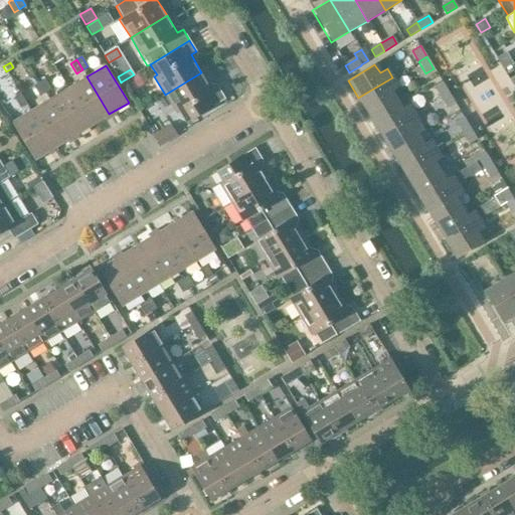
[(201,72),(165,95),(177,113),(179,112),(185,122),(200,113),(201,114),(225,99),(217,87),(212,90),(201,72)]
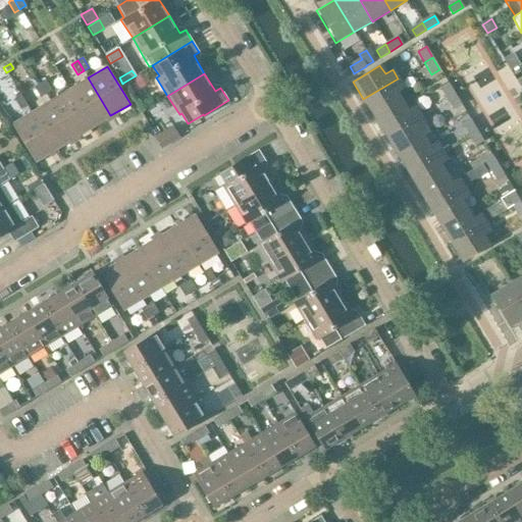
[(136,75),(123,83),(131,94),(145,85),(138,74),(136,75)]
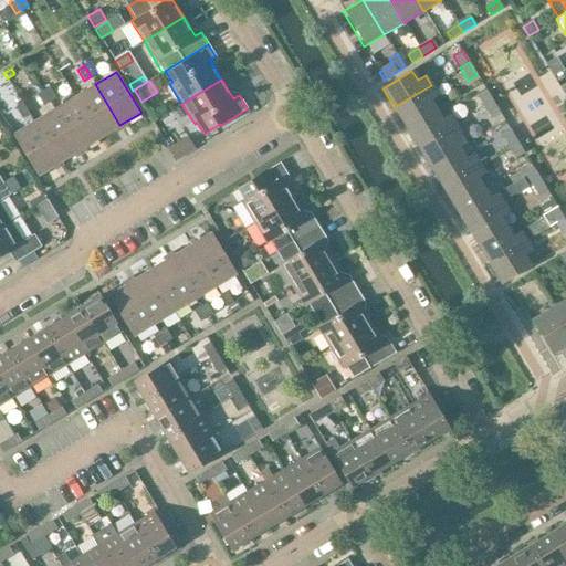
[(95,84),(74,96),(100,138),(119,125),(95,84)]
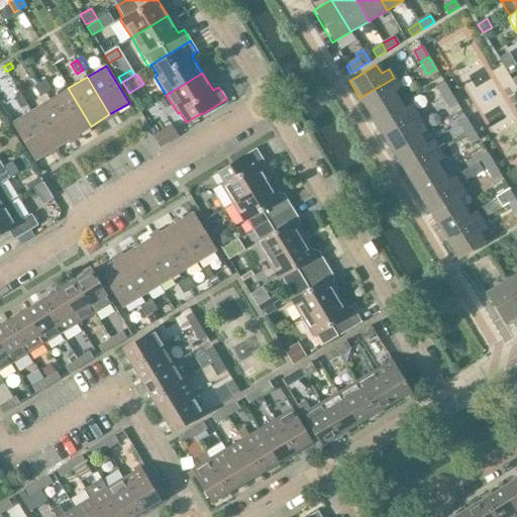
[(359,98),(372,117),(398,101),(392,91),(400,86),(394,78),(359,98)]
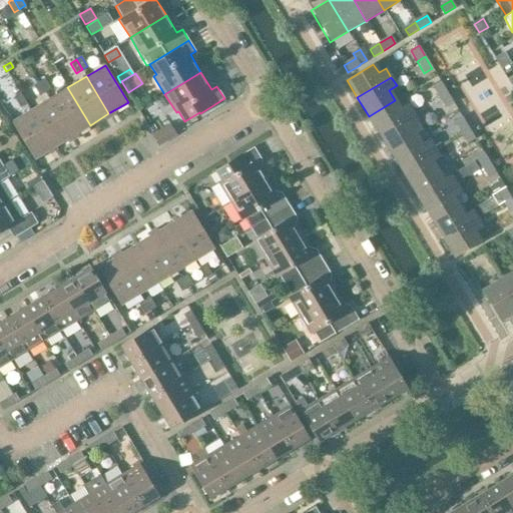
[(44,79),(39,83),(44,92),(50,88),(44,79)]
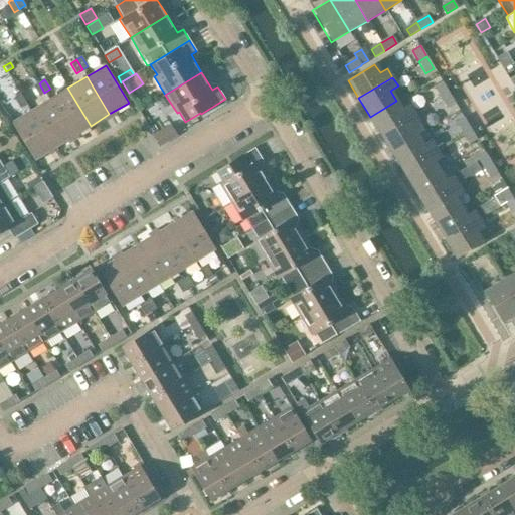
[(434,88),(441,99),(450,94),(443,81),(434,88)]
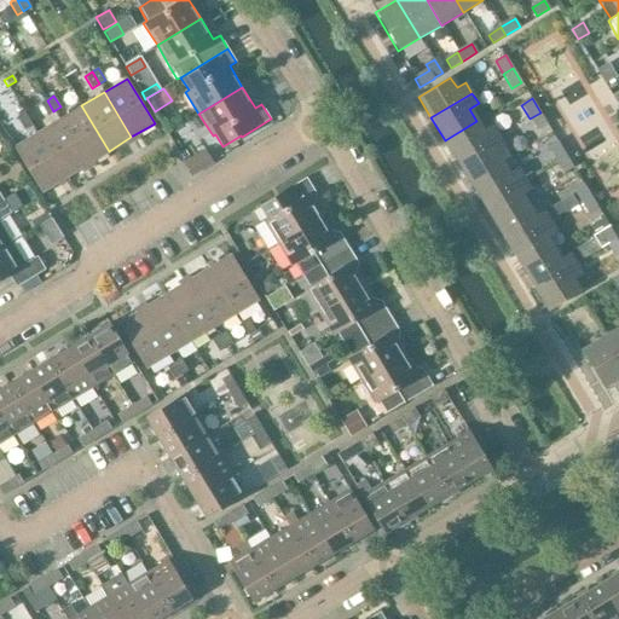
[(10,104),(24,129),(32,125),(17,100),(10,104)]
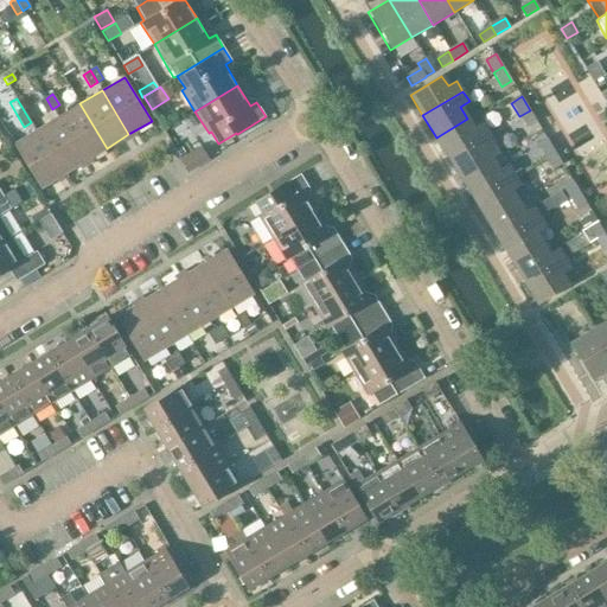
[(52,109),(46,98),(39,102),(46,113),(52,109)]
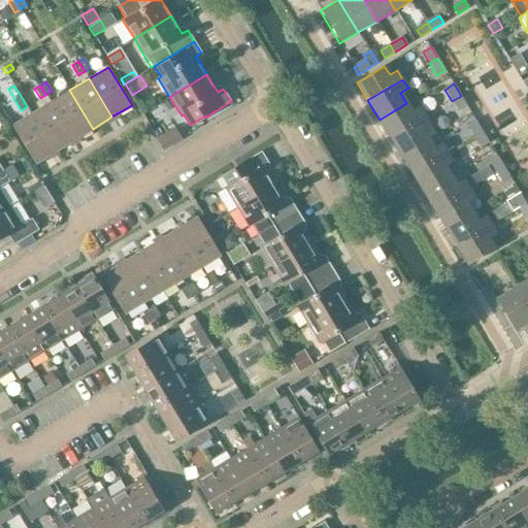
[(69,90),(50,102),(73,140),(93,129),(69,90)]
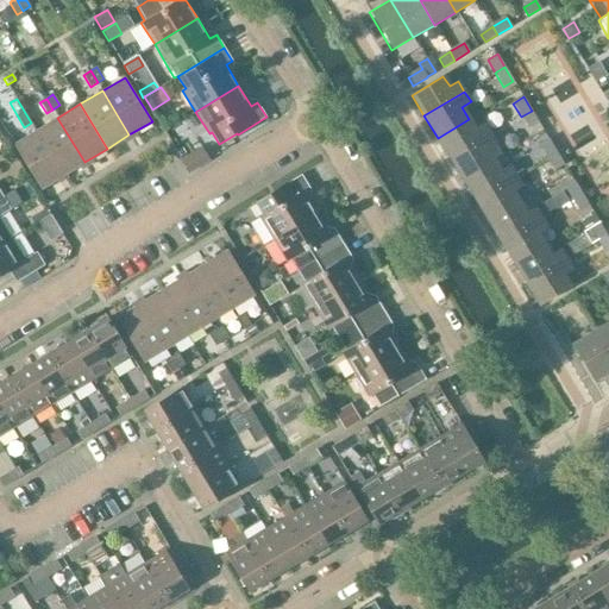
[(532,111),(521,117),(528,129),(539,121),(532,111)]
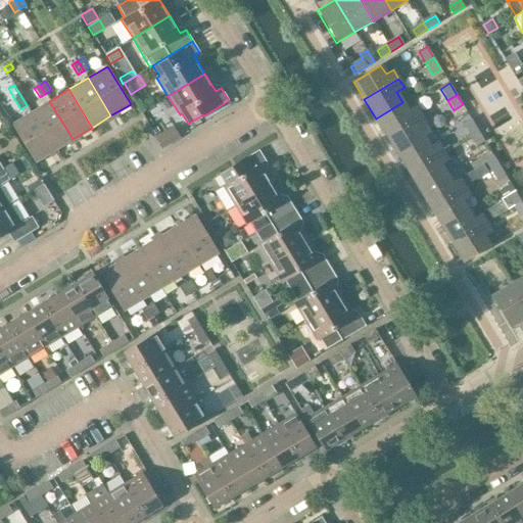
[(49,101),(31,112),(53,150),(73,139),(49,101)]
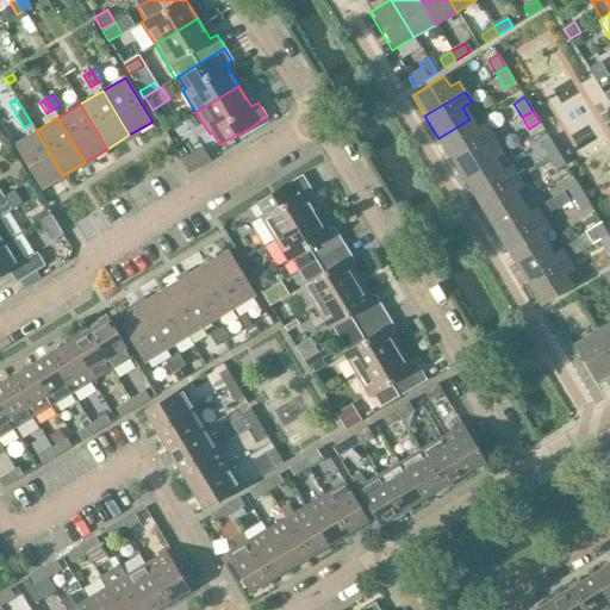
[(439,138),(450,160),(492,135),(486,125),(478,131),(470,119),(439,138)]
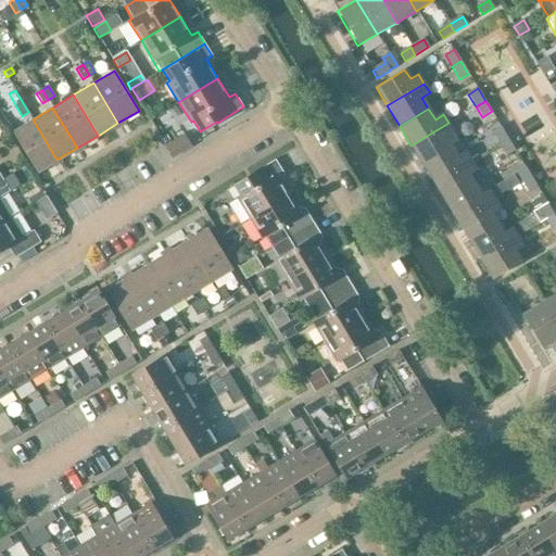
[(57,160),(33,119),(12,131),(36,173),(57,160)]
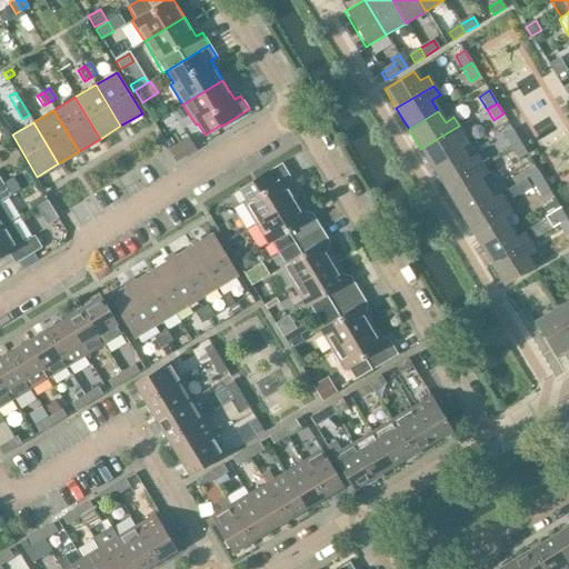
[(420,149),(431,168),(461,149),(456,140),(465,135),(459,126),(420,149)]
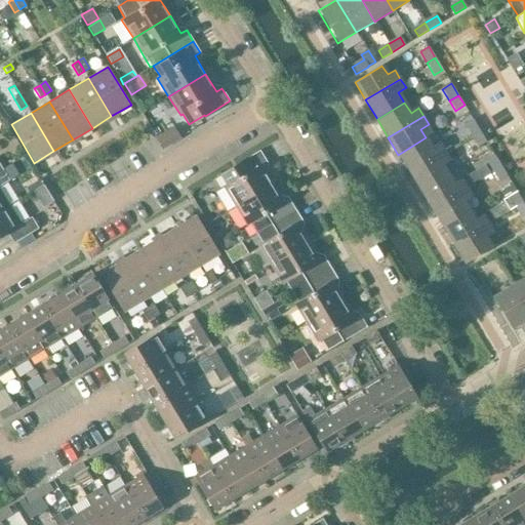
[(463,124),(471,135),(480,130),(474,119),(463,124)]
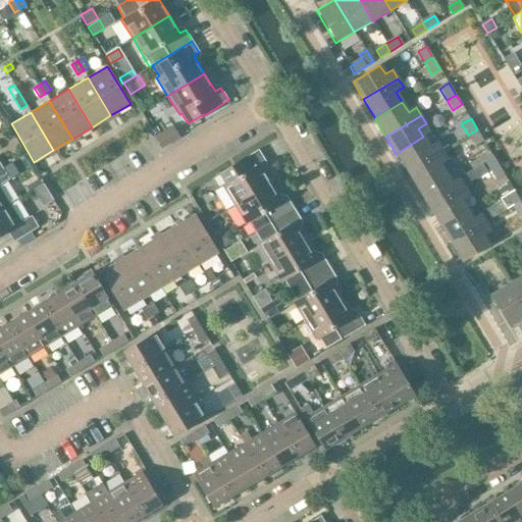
[(155,137),(161,148),(179,137),(172,125),(155,137)]
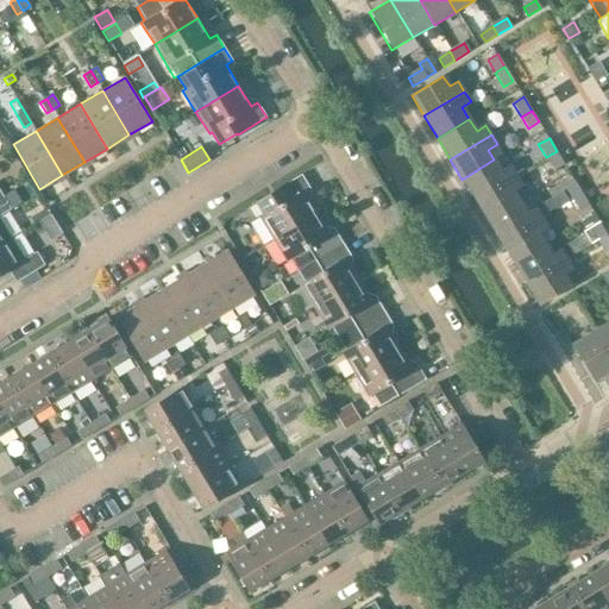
[(557,151),(546,157),(553,170),(564,163),(557,151)]
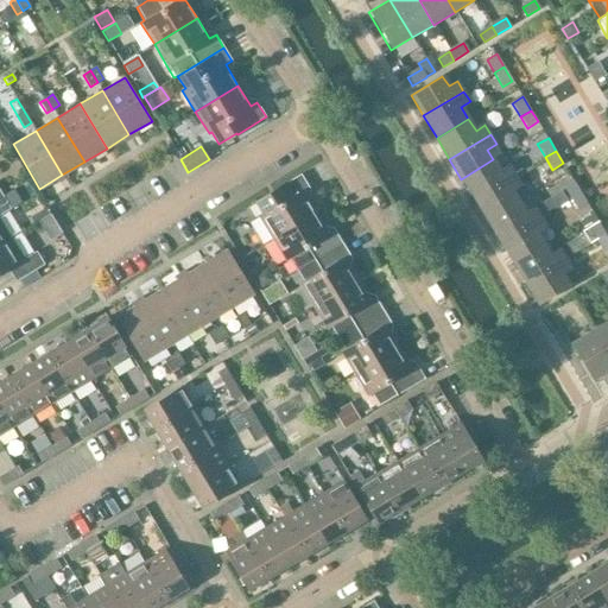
[(461,179),(474,200),(514,175),(508,164),(499,170),(493,159),(461,179)]
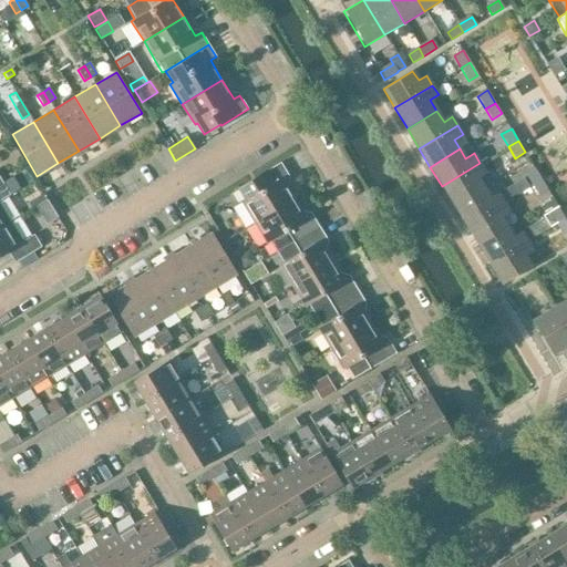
[(241,203),(254,223),(294,198),(282,178),(288,175),(280,163),(280,162),(253,178),(254,179),(238,189),(245,200),(241,203)]
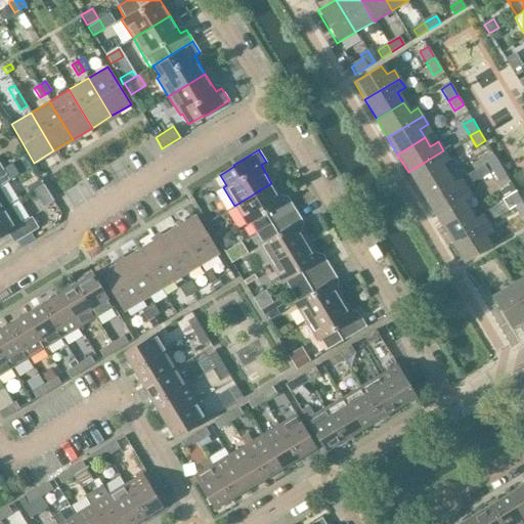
[(408,172),(420,190),(447,174),(441,165),(449,161),(443,150),(408,172)]
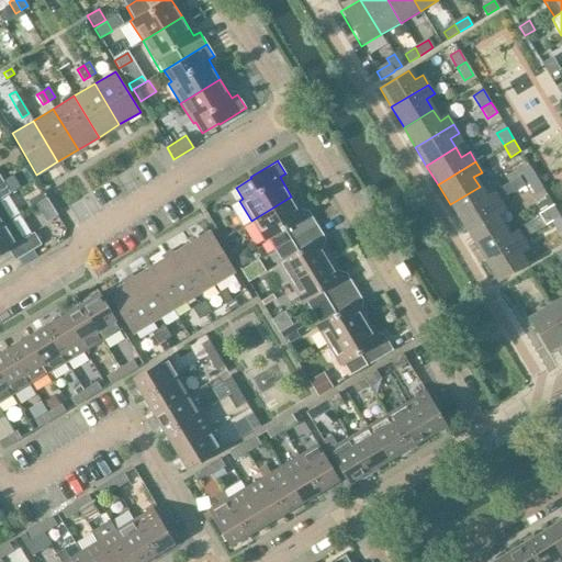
[(520,171),(527,184),(537,178),(529,166),(520,171)]
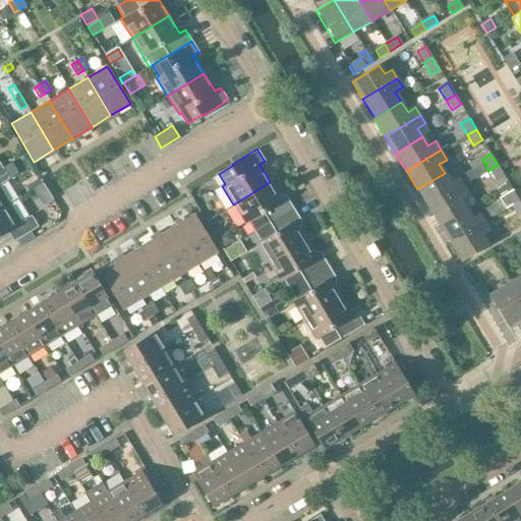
[(480,164),(468,172),(473,180),(486,173),(481,164),(480,164)]
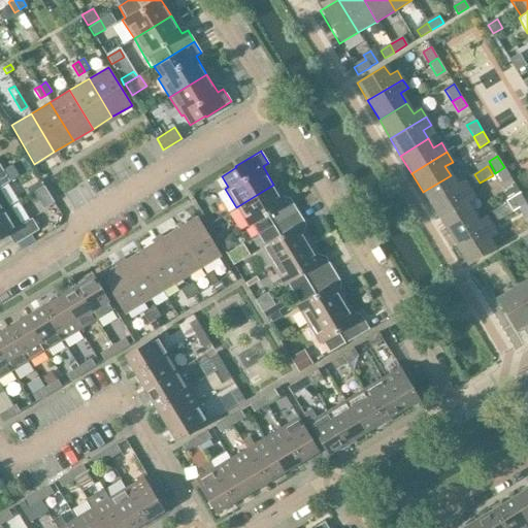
[(504,167),(495,173),(502,185),(512,178),(504,167)]
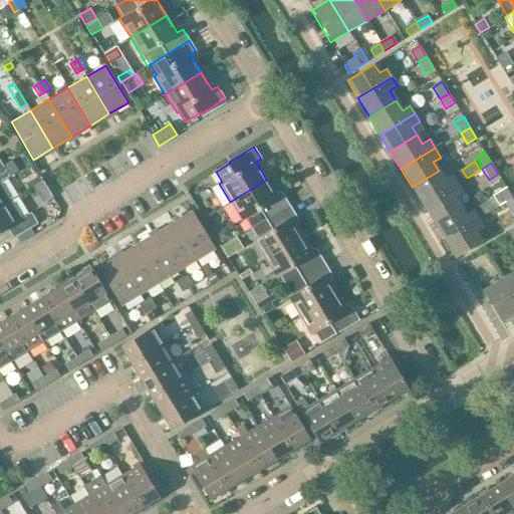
[(2,166),(0,167),(0,206),(4,204),(9,201),(0,186),(0,182),(9,177),(2,166)]
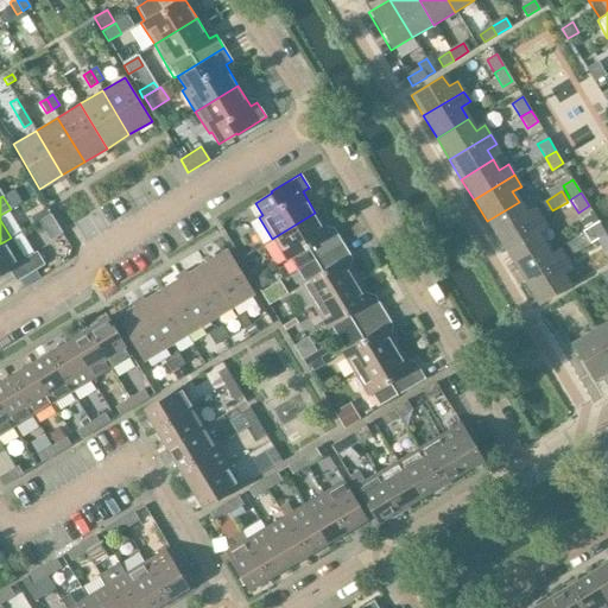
[(487,221),(500,242),(540,217),(534,208),(525,213),(519,202),(487,221)]
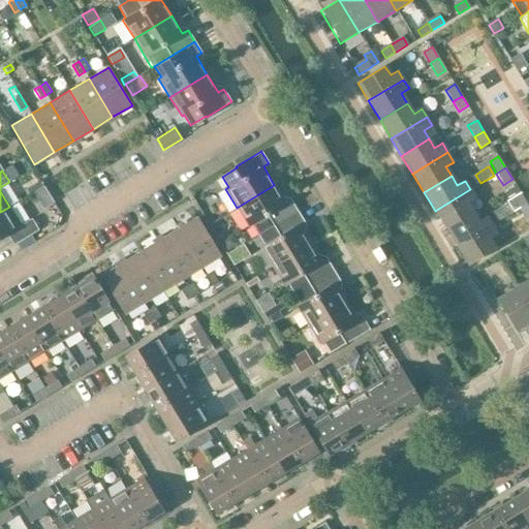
[(250,224),(256,235),(297,210),(290,199),(285,203),(274,185),(237,208),(248,225),(250,224)]
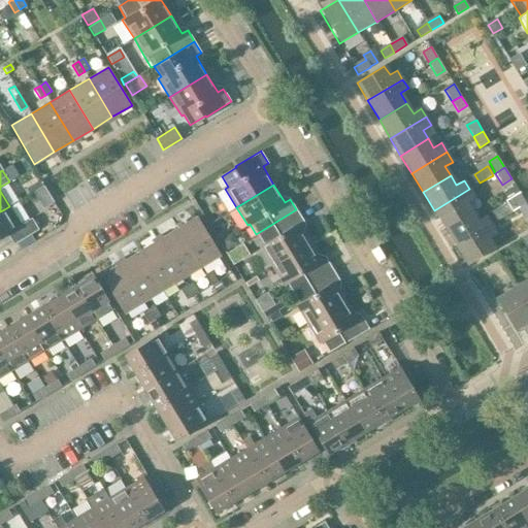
[(434,210),(444,228),(472,211),(467,203),(474,198),(469,189),(434,210)]
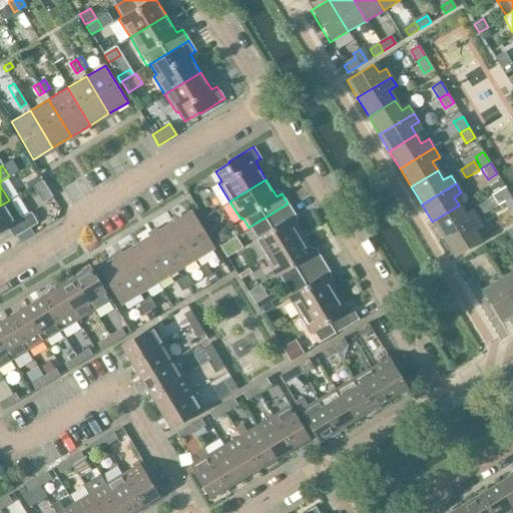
[(505,186),(491,195),(498,205),(503,202),(511,197),(508,192),(505,186)]
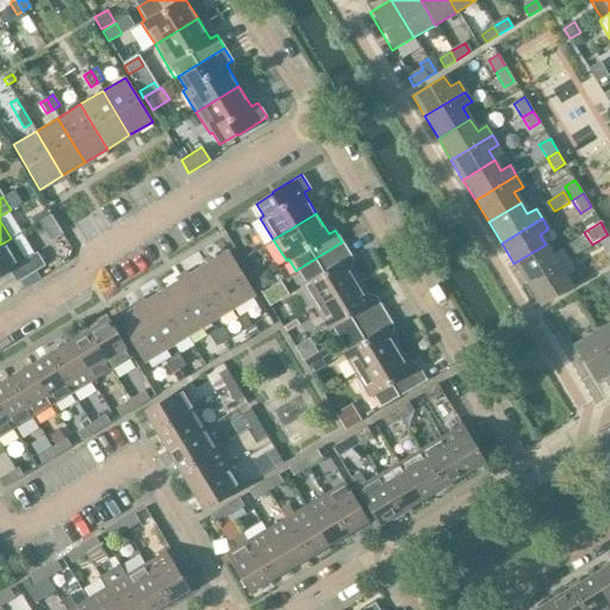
[(609,237),(608,235),(598,241),(605,254),(609,250),(609,237)]
